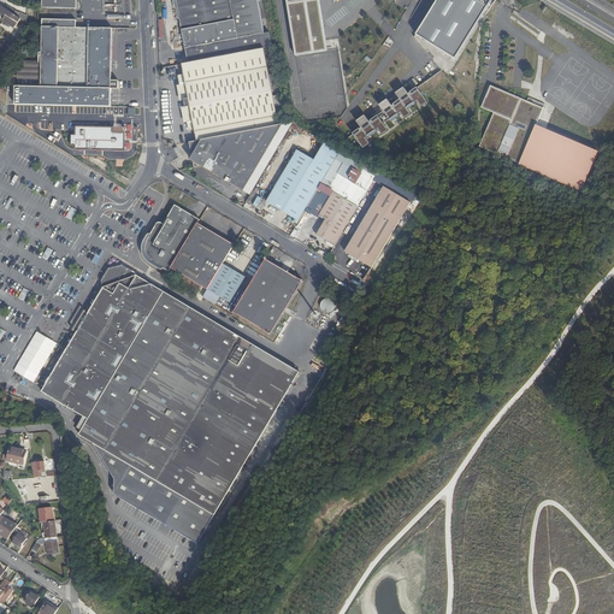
[(116,12),(116,0),(101,0),(102,12),(116,12)]
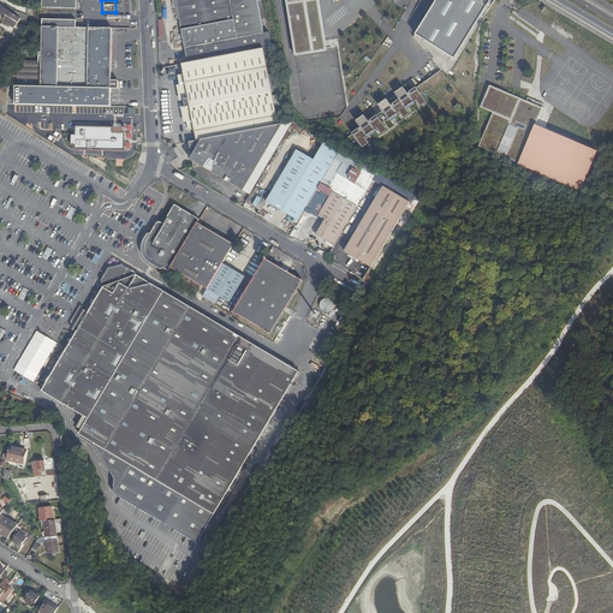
[(195,42),(197,58),(269,45),(266,29),(261,30),(255,0),(173,0),(183,45),(195,42)]
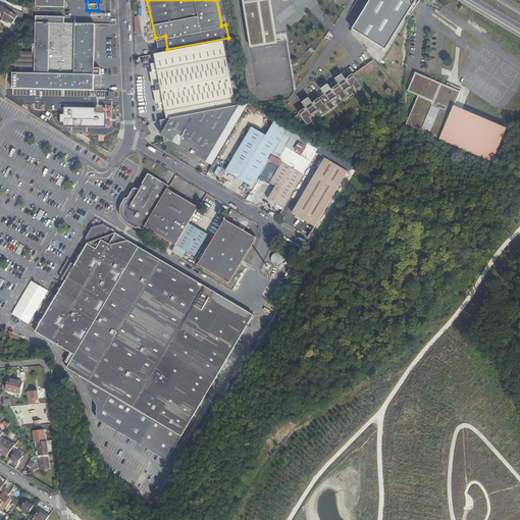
[(241,0),(249,45),(275,41),(268,0),(241,0)]
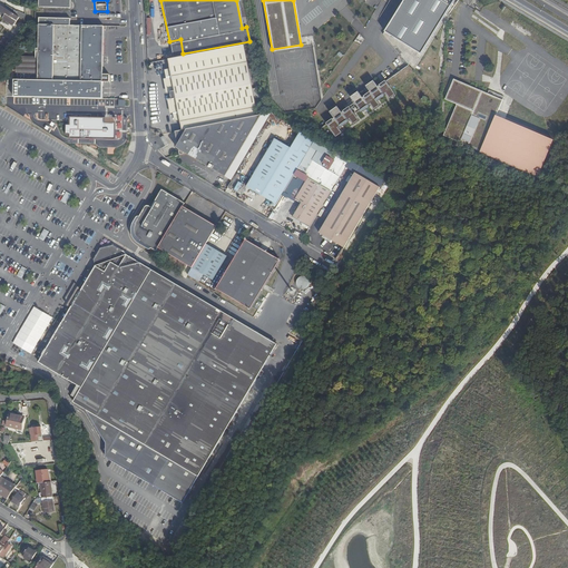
[(402,0),(383,30),(420,52),(452,0),(402,0)]
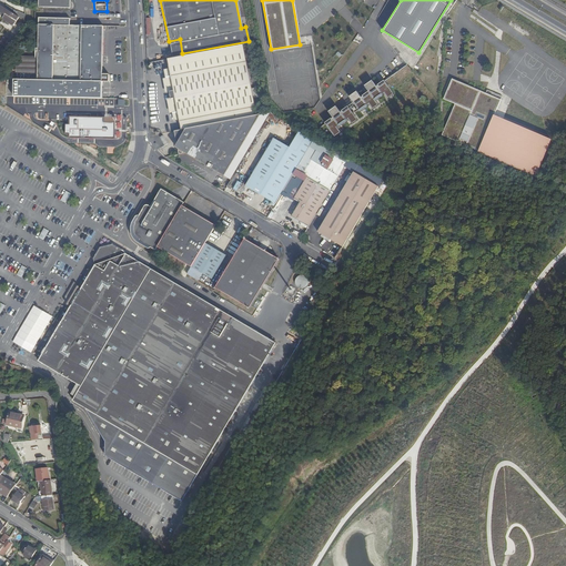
[(13,13),(16,10),(3,3),(2,6),(13,13)]
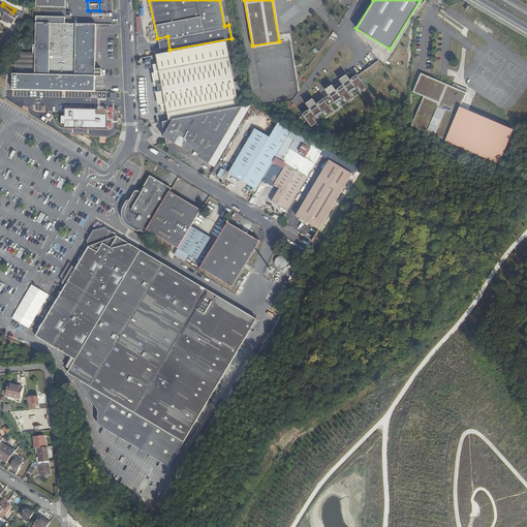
[(1,16),(4,18),(7,20),(11,22),(16,13),(12,12),(2,5),(0,4),(0,8),(4,11),(1,16)]
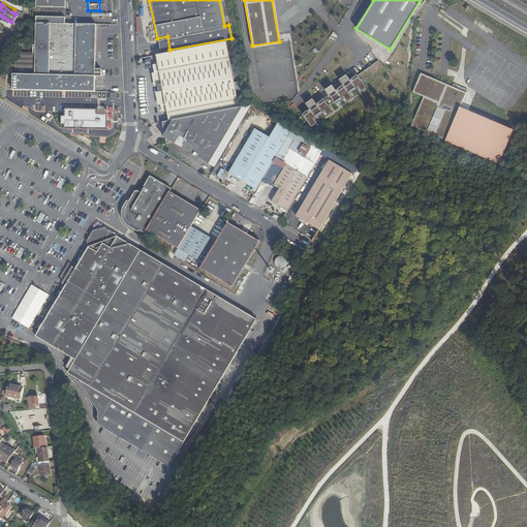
[(33,67),(33,72),(94,74),(100,74),(100,67),(93,67),(94,23),(34,22),(33,51),(33,67)]
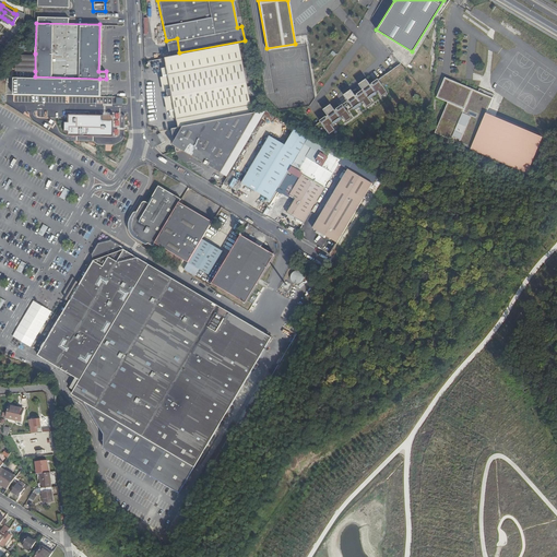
[(0,42),(8,47),(12,42),(1,35),(0,36),(0,42)]
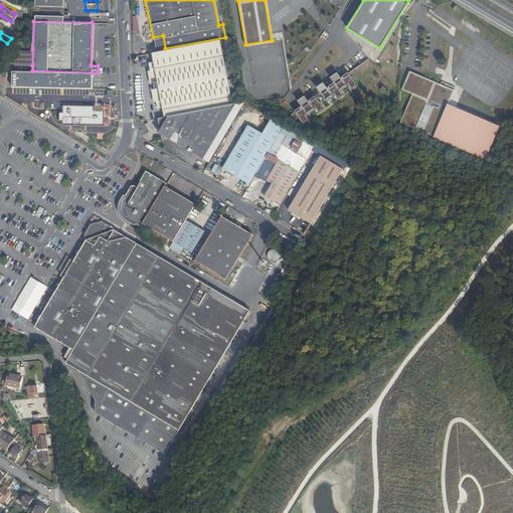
[(153,37),(155,50),(165,48),(163,35),(153,37)]
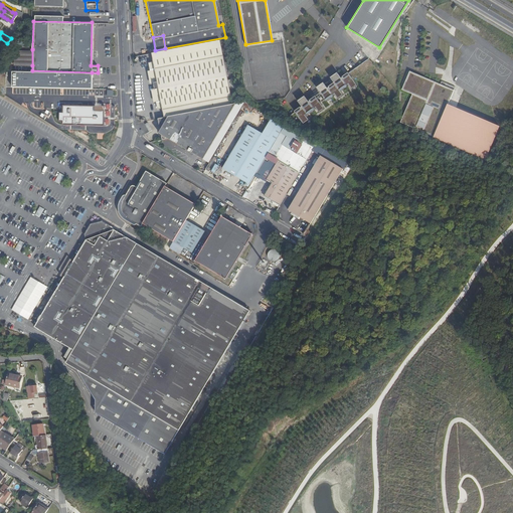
[(153,67),(154,68),(221,55),(218,39),(151,51),(152,60),(153,67)]
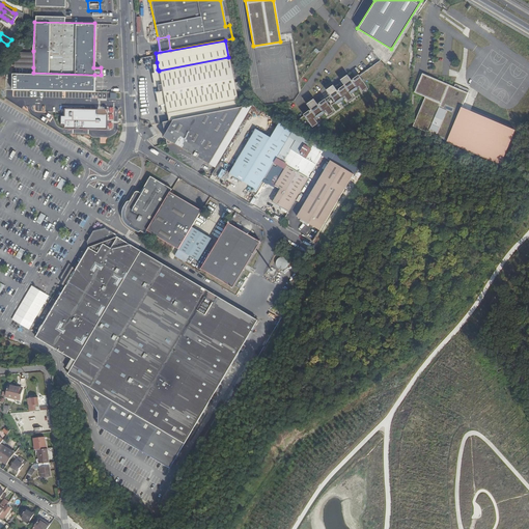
[(166,110),(166,112),(237,99),(235,90),(233,81),(228,57),(159,71),(161,84),(162,89),(166,110)]
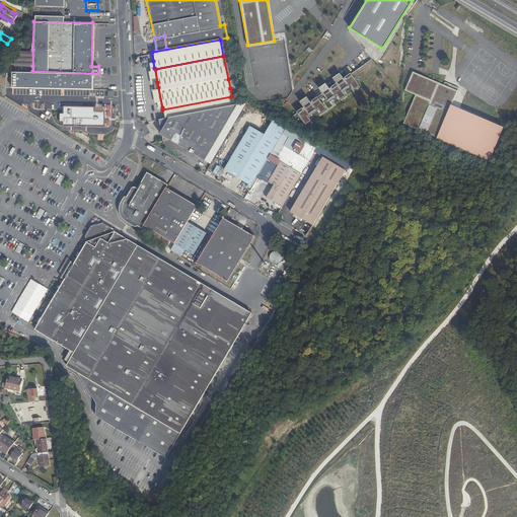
[(150,83),(157,82),(155,69),(147,70),(150,83)]
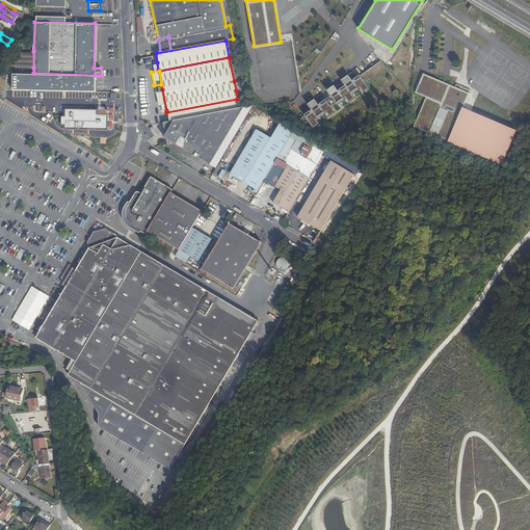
[(514,130),(460,106),(469,88),(454,82),(453,85),(422,72),(414,90),(424,96),(412,125),(500,163),(514,130)]
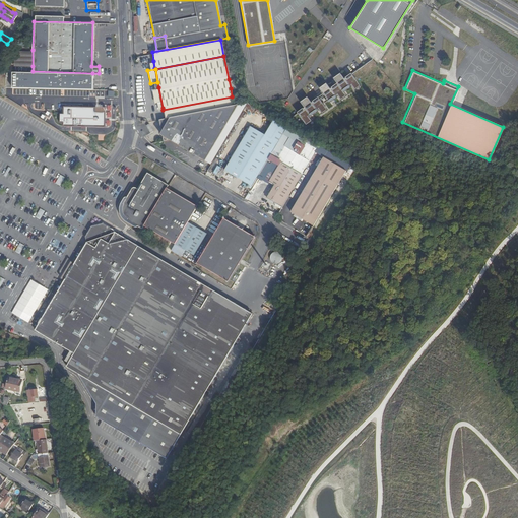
[(92,73),(33,71),(10,71),(10,86),(91,88),(92,73)]
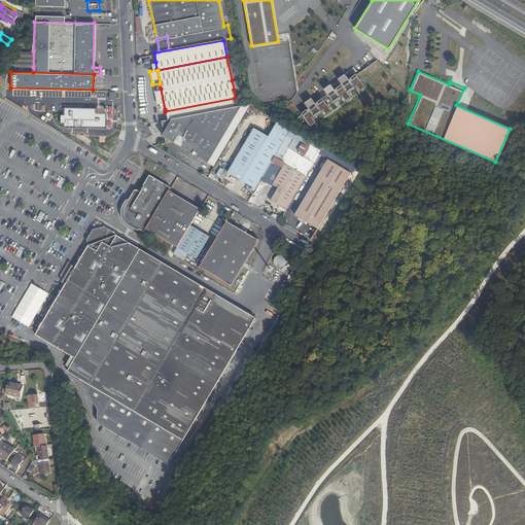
[(322,88),(331,101),(336,97),(337,99),(340,97),(339,96),(341,95),(344,100),(350,96),(346,91),(350,88),(351,89),(354,86),(353,86),(355,84),(358,90),(363,85),(354,73),(347,78),(344,73),(337,78),(341,83),(334,89),(329,83),(322,88)]
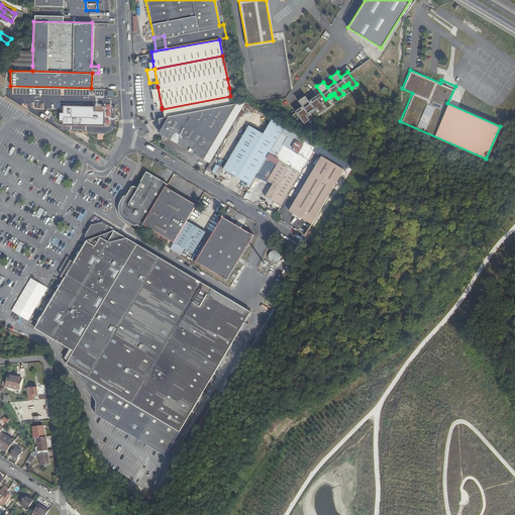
[(162,107),(158,87),(150,89),(152,101),(156,101),(157,108),(162,107)]
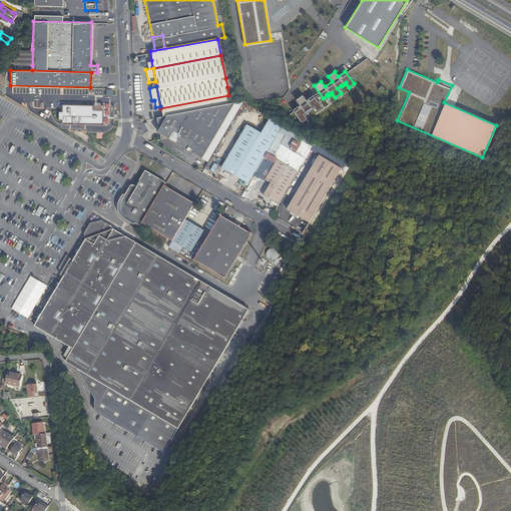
[(299,104),(292,109),(301,121),(306,117),(303,113),(309,109),(310,109),(312,108),(312,107),(313,106),(316,110),(322,106),(313,94),(306,99),(302,94),(295,99),(299,104)]
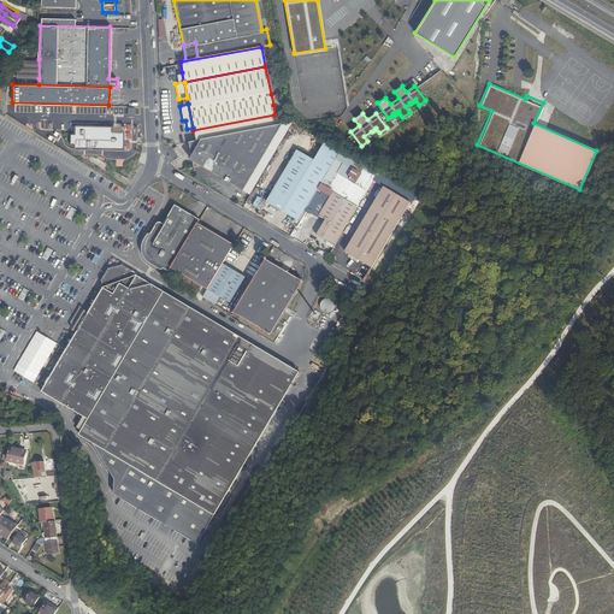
[(200,137),(277,123),(275,114),(193,130),(195,139),(200,137)]
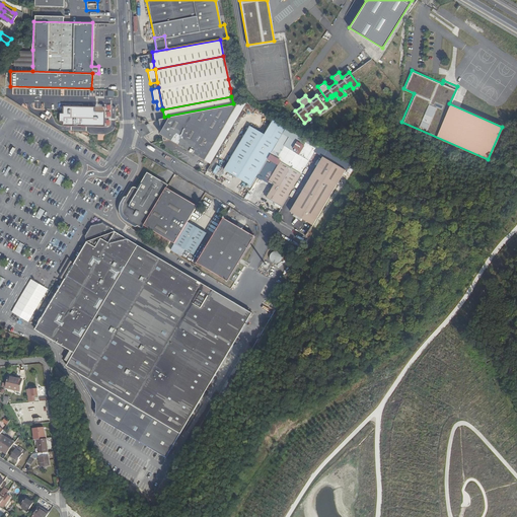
[(236,103),(233,103),(168,116),(164,117),(158,118),(160,130),(159,132),(161,134),(162,139),(168,138),(203,159),(210,162),(246,101),(236,103)]
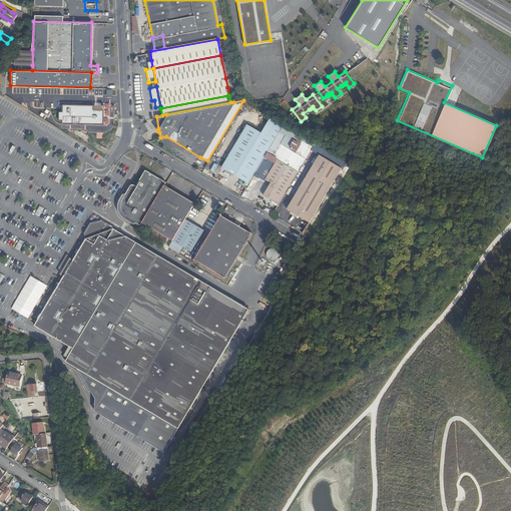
[(103,131),(103,111),(25,110),(73,135),(74,134),(74,126),(76,126),(78,123),(91,123),(91,131),(103,131)]
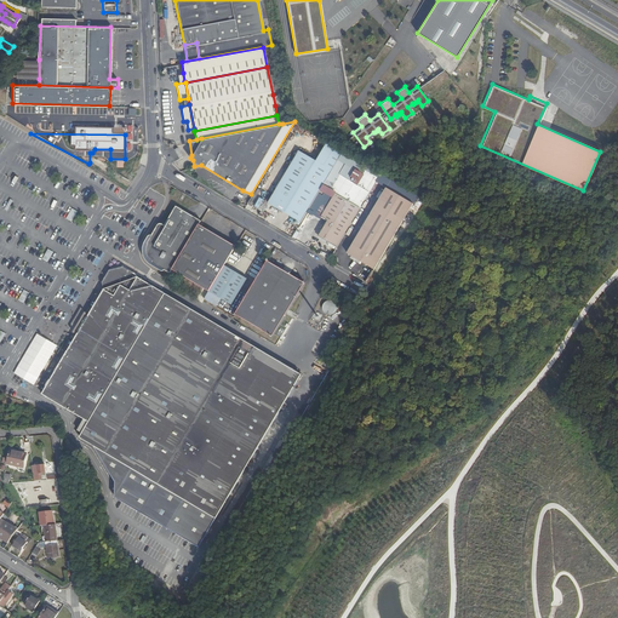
[(299,219),(320,184),(331,169),(298,149),(267,200),(299,219)]
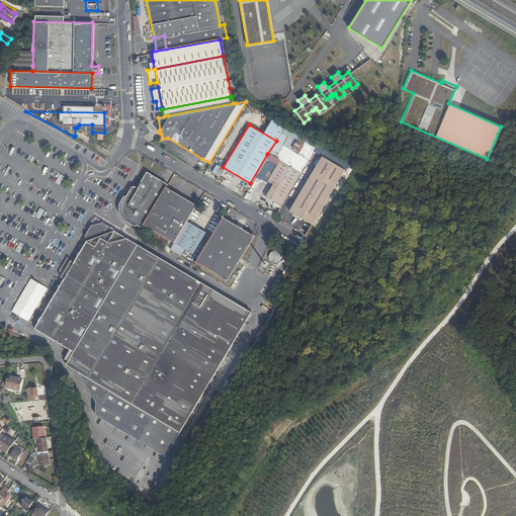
[(273,158),(281,144),(276,141),(267,154),(273,158)]
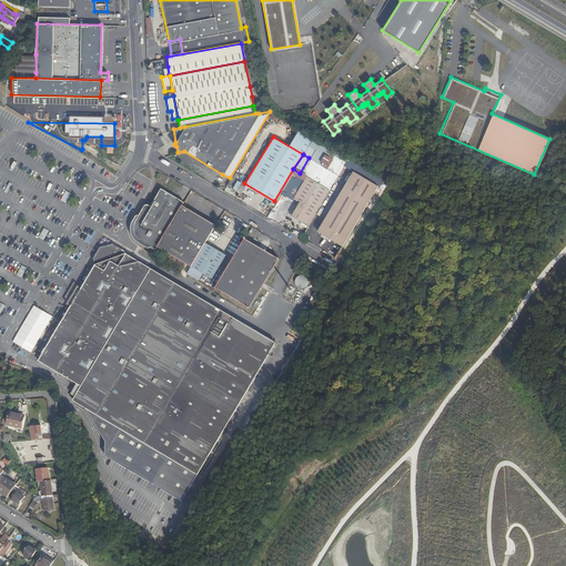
[(336,174),(309,158),(300,173),(305,177),(293,196),(299,200),(291,214),(306,224),(325,194),(336,174)]
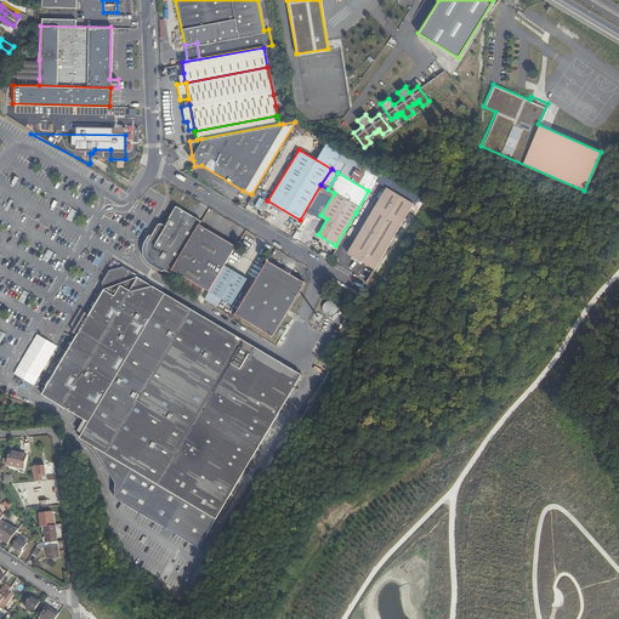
[(410,202),(385,186),(346,251),(373,267),(410,202)]
